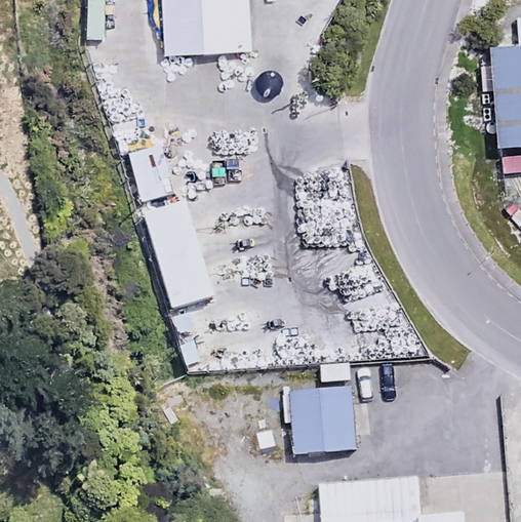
[(248,50),(244,0),(161,0),(166,56),(248,50)]
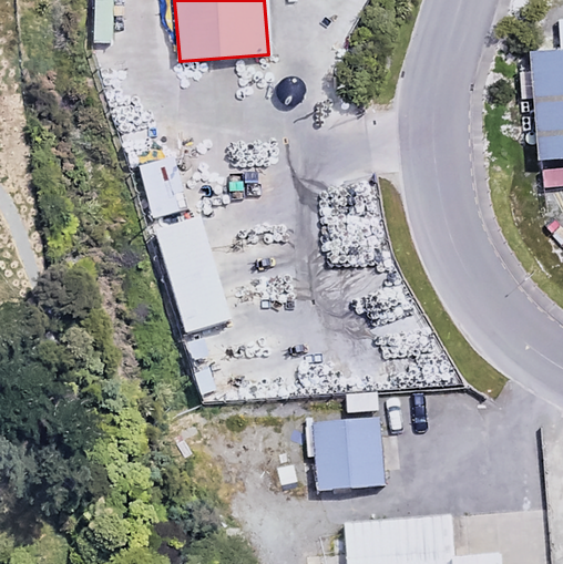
[(562,43),(528,49),(541,153),(562,150),(562,43)]
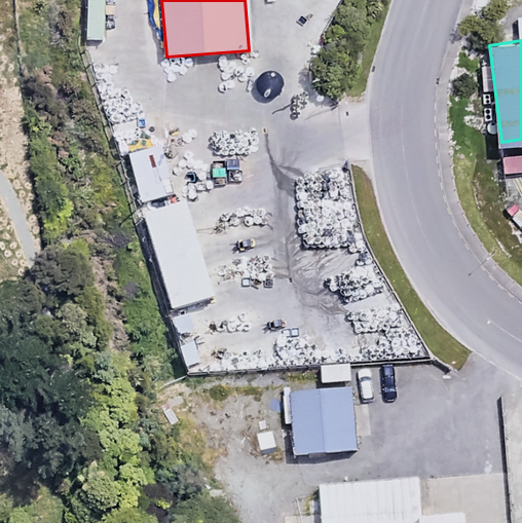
[(170,191),(158,145),(124,153),(137,199),(170,191)]
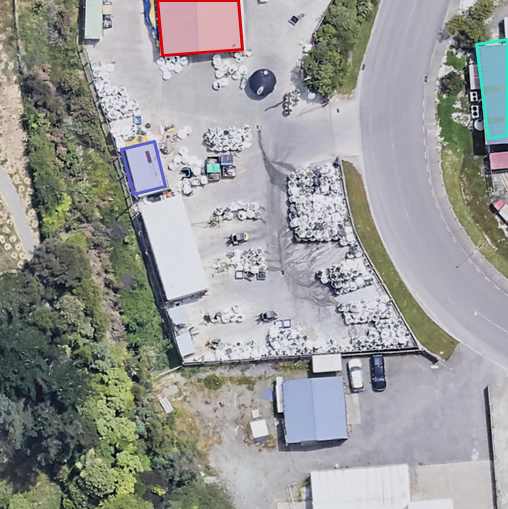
[(507,163),(507,147),(486,149),(488,165),(507,163)]
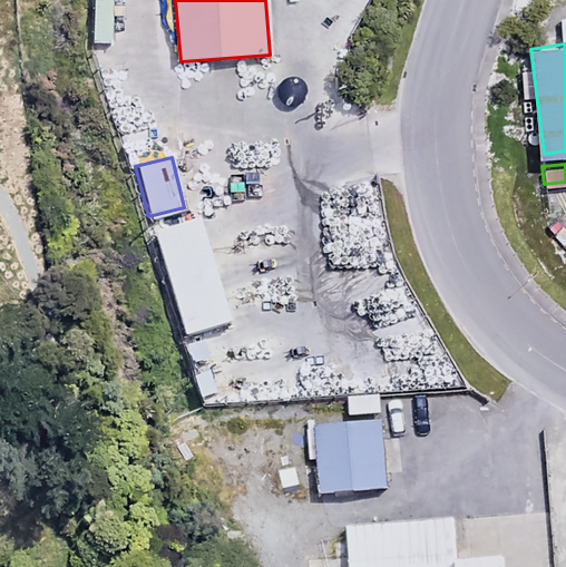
[(230,321),(201,218),(156,232),(185,334),(230,321)]
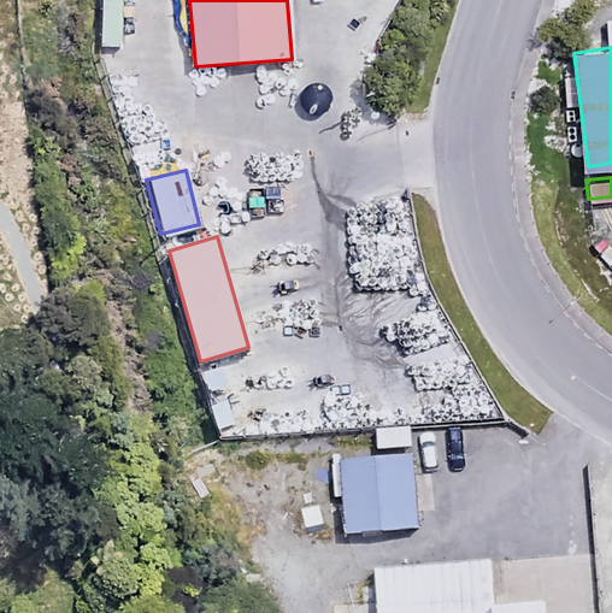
[(419,457),(343,460),(346,530),(423,526),(419,457)]
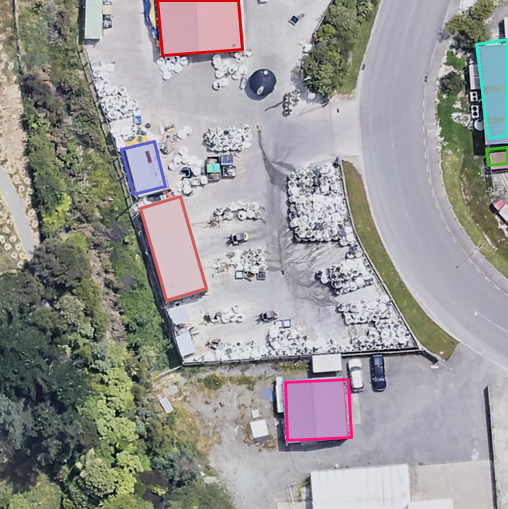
[(414,467),(308,472),(310,508),(458,508),(458,500),(416,502),(414,467)]
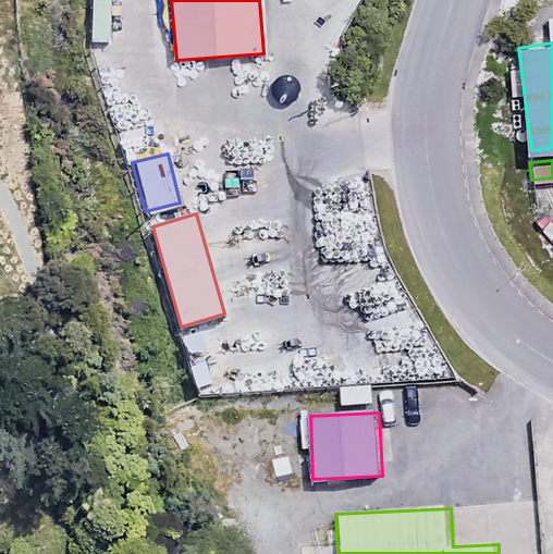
All buildings are outlined.
